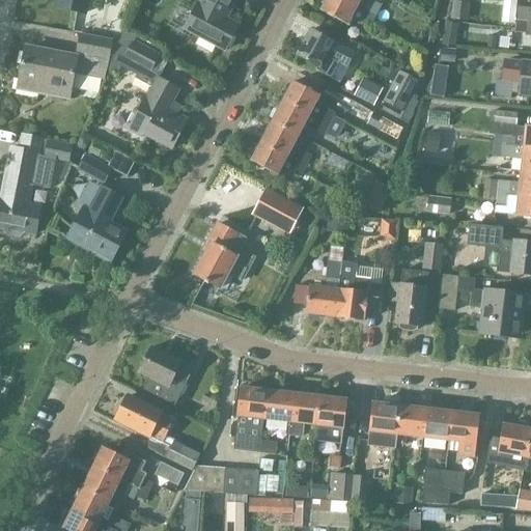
[(57,0),(56,8),(84,14),(86,0),(57,0)]
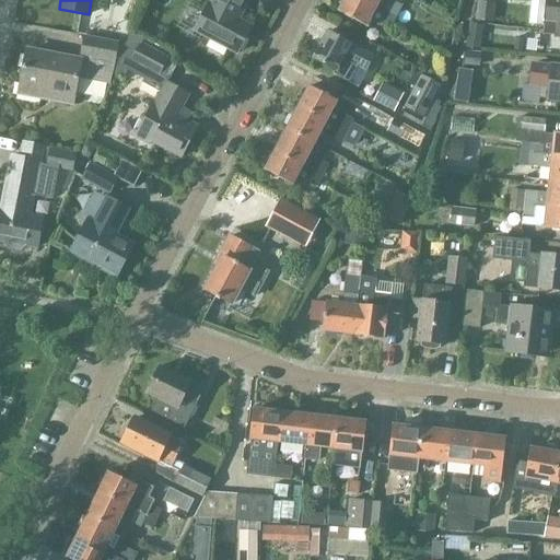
[(236,21),(247,0),(212,0),(210,7),(208,6),(194,32),(235,54),(248,27),(236,21)]
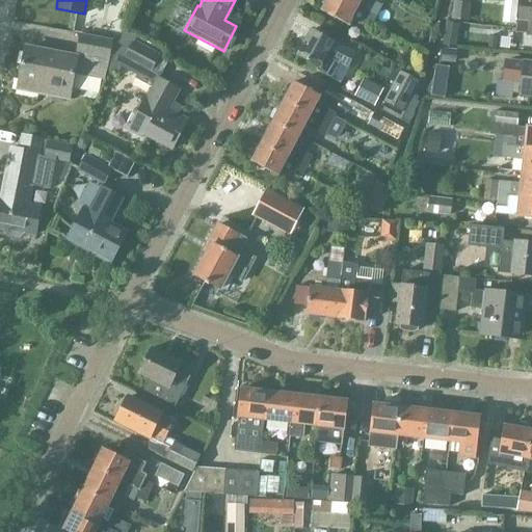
[(376,17),(357,6),(344,0),(325,0),(319,11),(347,26),(351,19),(370,28),(376,17)]
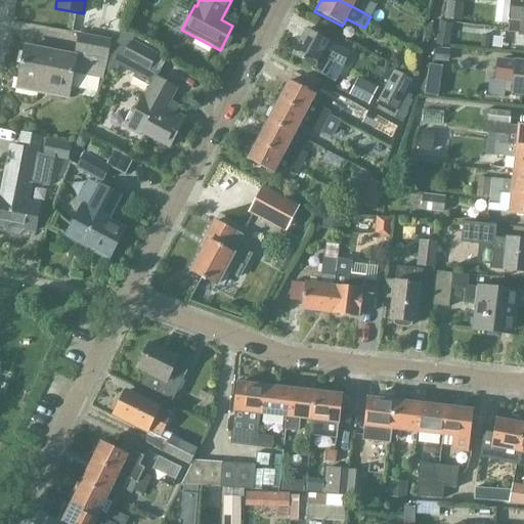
[(363,0),(339,0),(352,6),(370,16),(376,6),(363,0)]
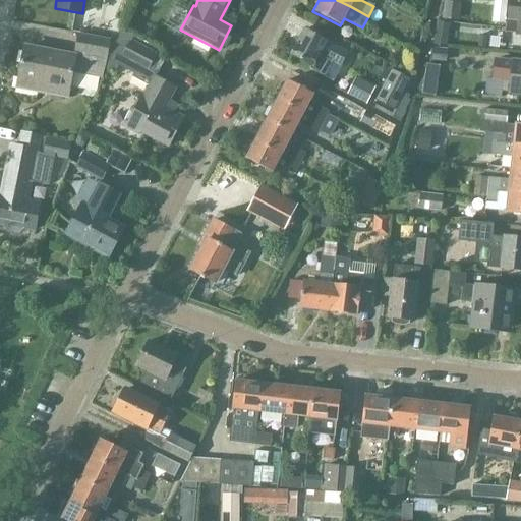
[(460,3),(444,1),(442,19),(458,20),(460,3)]
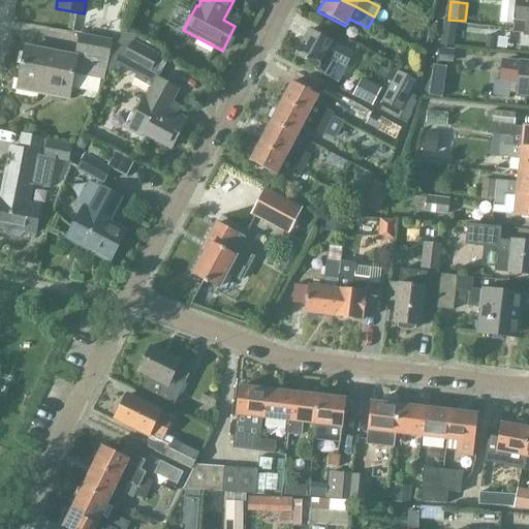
[(528,9),(515,8),(514,21),(525,22),(528,22),(528,9)]
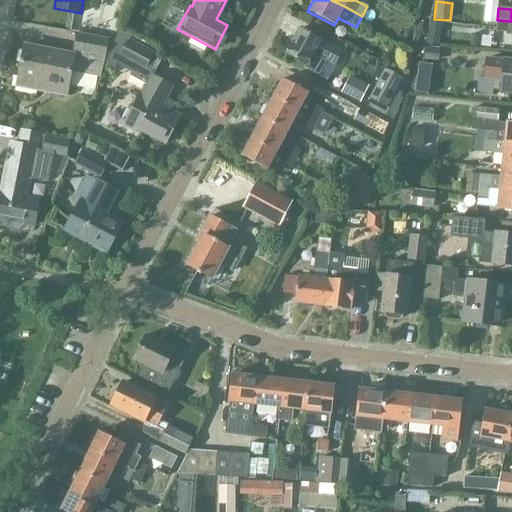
[(506,33),(508,21),(497,20),(495,32),(506,33)]
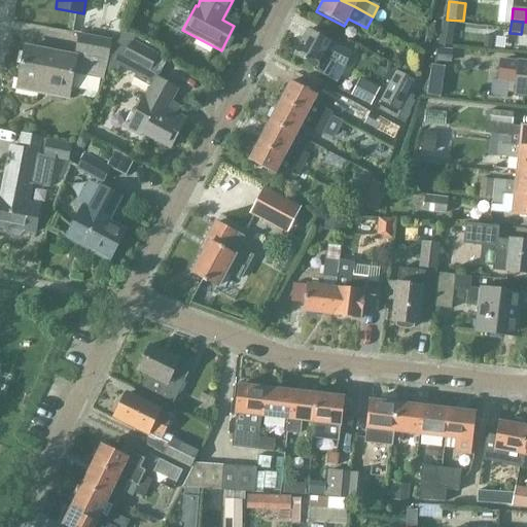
[(345,66),(351,55),(307,31),(293,57),(314,68),(313,70),(327,78),(337,62),(345,66)]
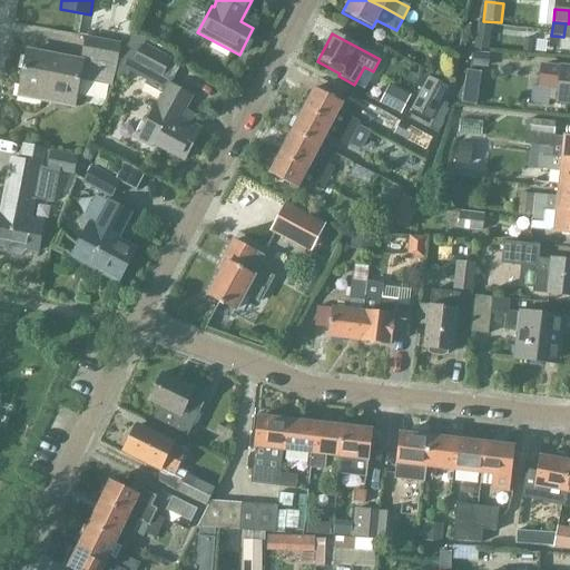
[(170,81),(161,77),(170,58),(144,43),(145,40),(131,35),(115,76),(124,80),(128,71),(165,91),(168,86),(170,81)]
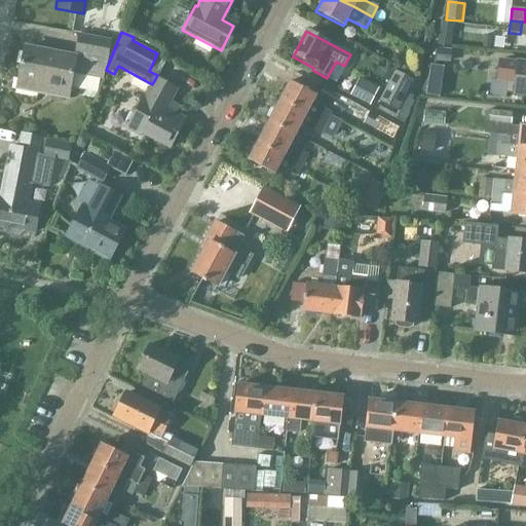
[(116,42),(109,41),(77,35),(73,59),(24,48),(15,88),(67,98),(71,74),(101,80),(116,42)]
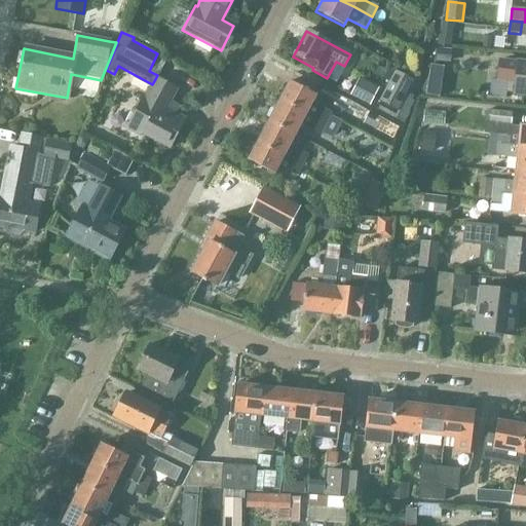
[(482,36),(481,49),(489,49),(490,37),(482,36)]
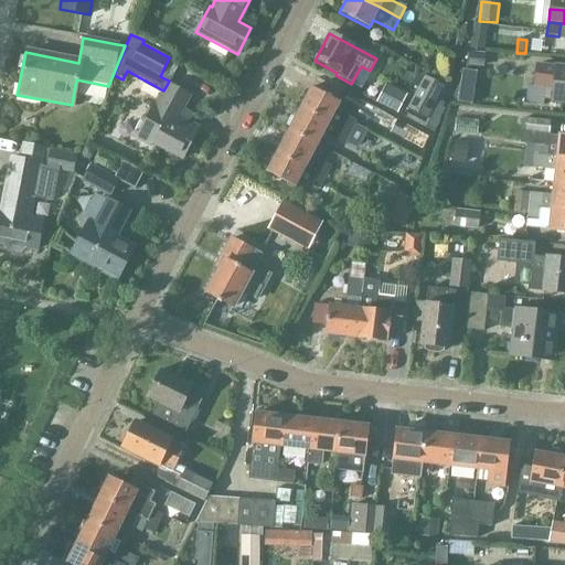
[(484,53),(469,51),(467,66),(482,68),(484,53)]
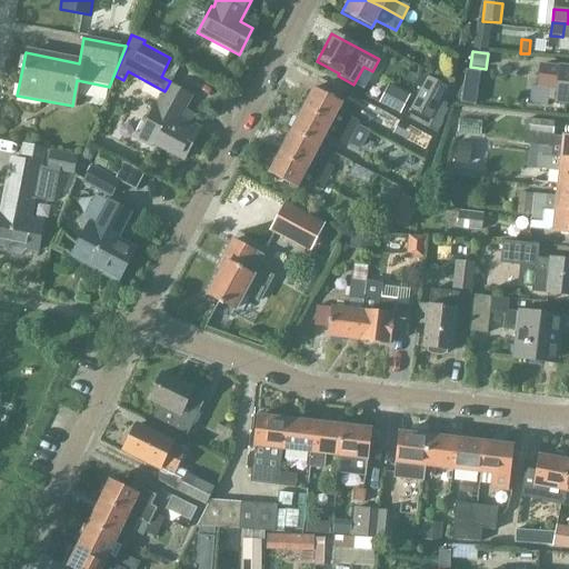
[(538,87),(548,88),(547,101),(555,102),(555,101),(568,102),(568,68),(559,68),(558,70),(539,68),(538,87)]
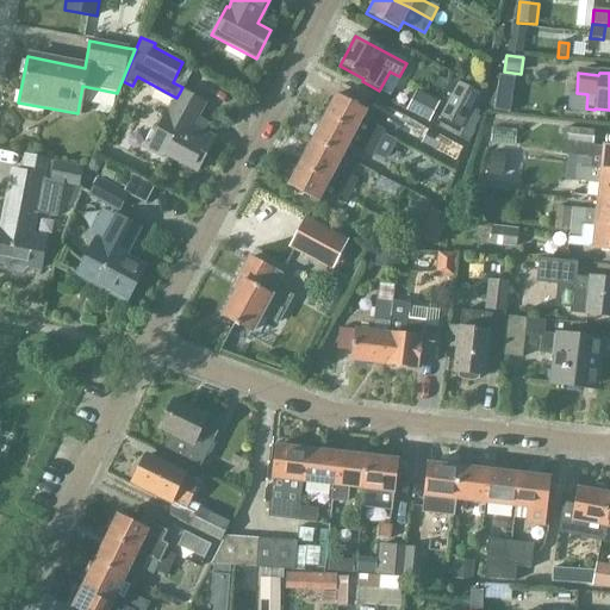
[(441,118),(460,129),(461,129),(479,94),(459,83),(441,118)]
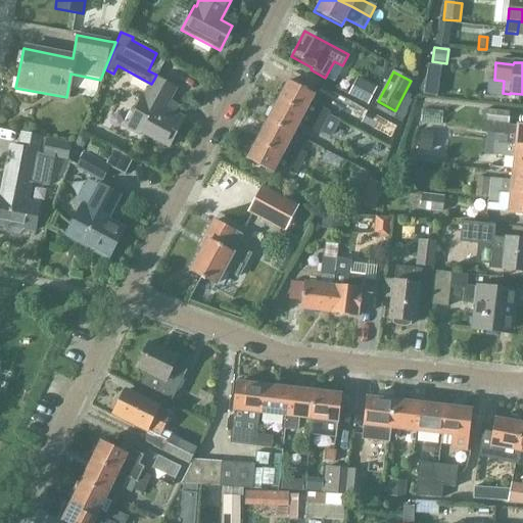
[(376,88),(355,77),(346,94),(367,105),(376,88)]
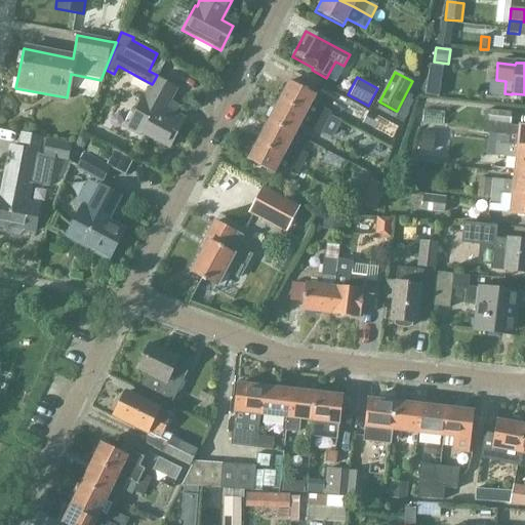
[(177,105),(169,101),(175,89),(155,79),(152,84),(144,98),(142,97),(132,116),(129,114),(122,127),(138,135),(140,132),(169,148),(184,120),(172,115),(177,105)]
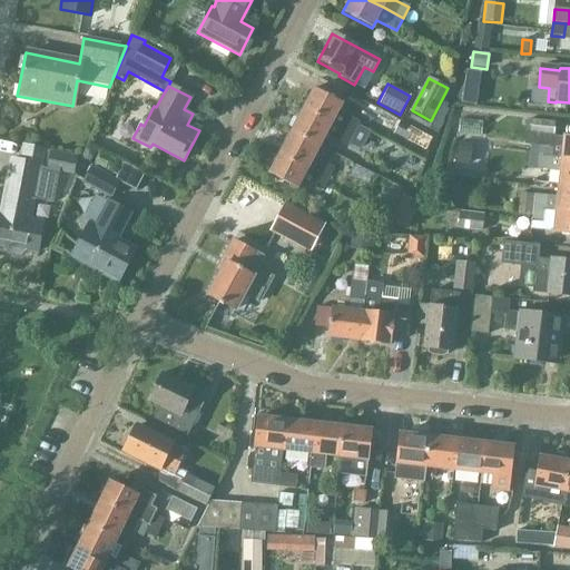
[(313,89),(302,110),(330,126),(361,141),(360,143),(362,144),(370,131),(356,126),(359,121),(347,116),(337,110),(341,105),(313,89)]
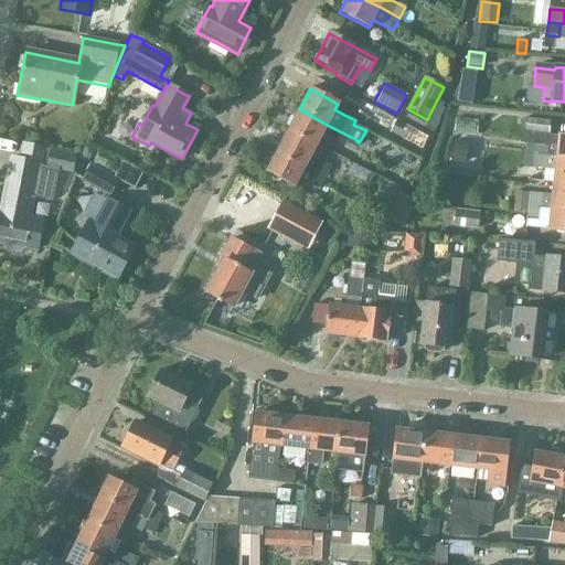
[(358,140),(327,125),(299,109),(288,131),(316,146),(322,135),(352,150),(356,141),(358,140)]
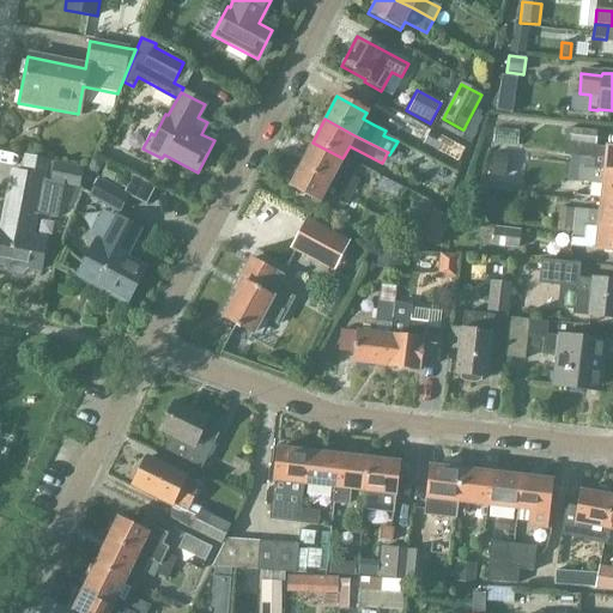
[(457,144),(463,132),(439,121),(434,133),(457,144)]
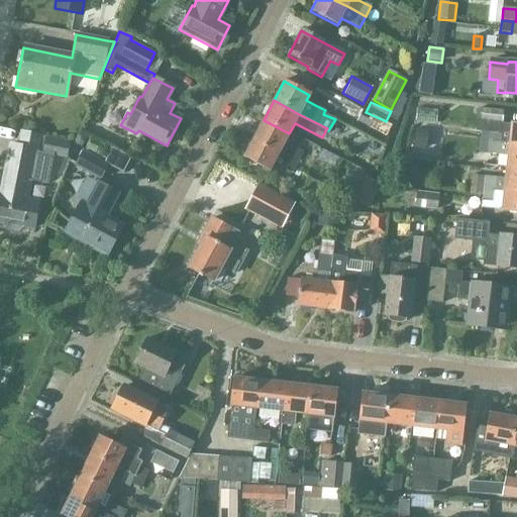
[(436,124),(437,111),(416,108),(415,121),(436,124)]
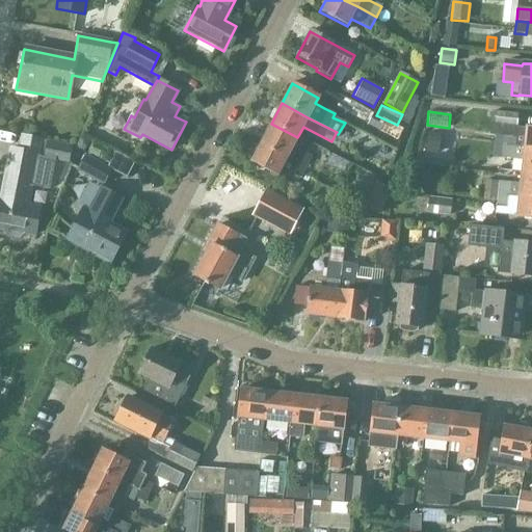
[(502,137),(501,147),(522,149),(522,150),(531,151),(531,128),(524,128),(516,127),(517,121),(515,121),(516,115),(490,112),(488,135),(502,137)]
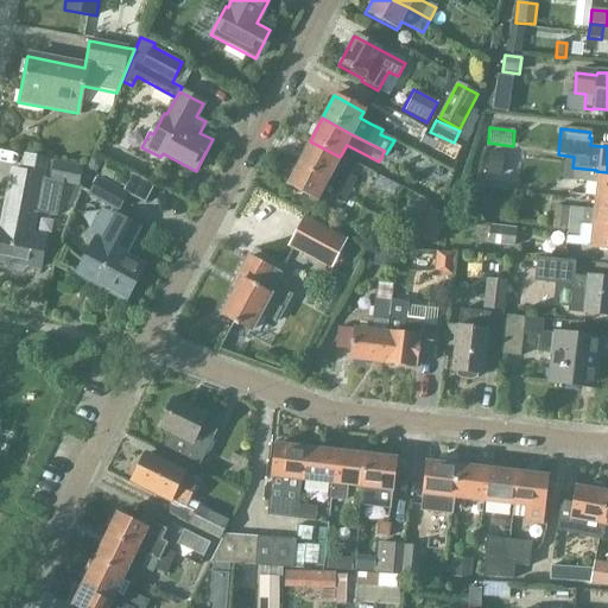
[(334,168),(340,157),(310,141),(298,164),(349,191),(355,178),(334,168)]
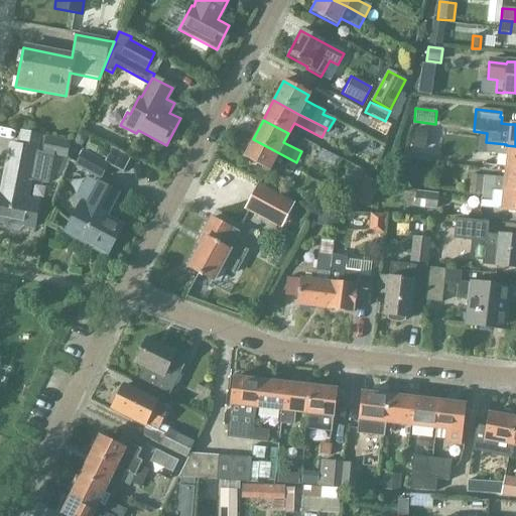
[(427,129),(414,128),(412,148),(425,149),(427,129)]
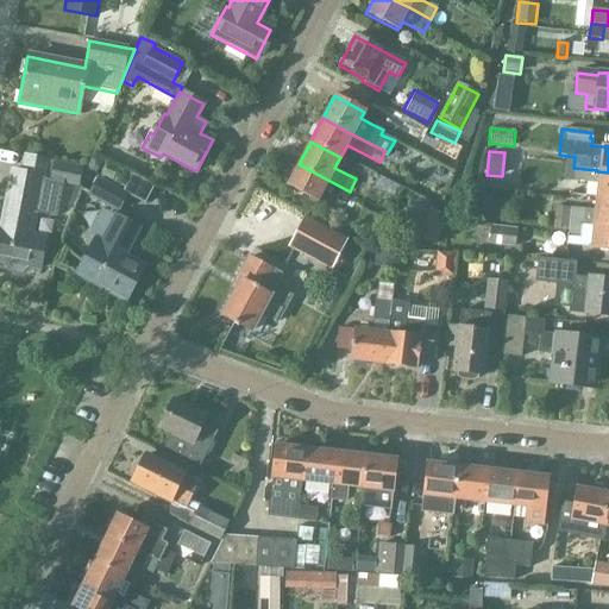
[(79,187),(82,167),(25,156),(22,173),(11,170),(0,226),(0,262),(11,264),(10,268),(13,271),(23,274),(27,271),(29,268),(41,270),(48,237),(33,234),(37,214),(56,218),(63,184),(79,187)]
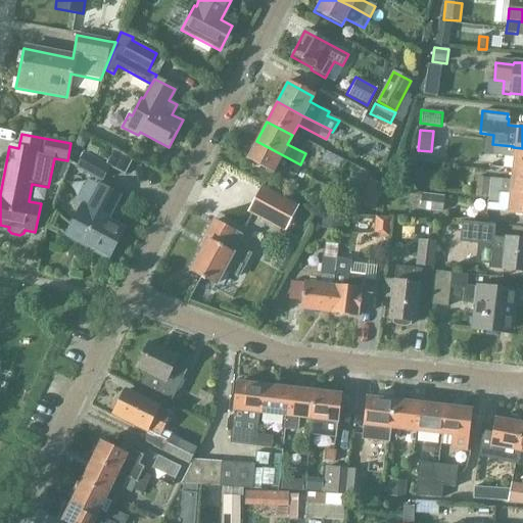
[(369,160),(328,140),(326,145),(314,139),(305,155),(331,169),(337,156),(364,169),(369,160)]
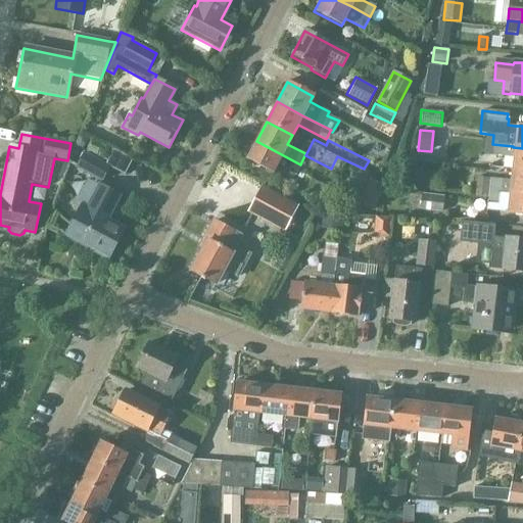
[(300,164),(256,141),(246,160),(272,174),(275,168),(284,173),(285,171),(294,176),(300,164)]
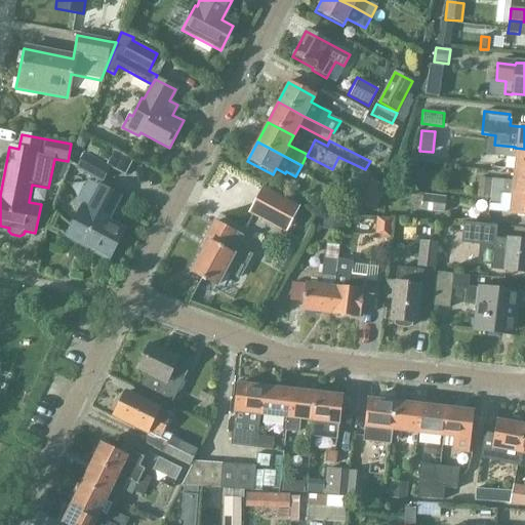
[(524,171),(524,149),(515,148),(515,147),(494,145),(493,156),(514,158),(513,170),(524,171)]
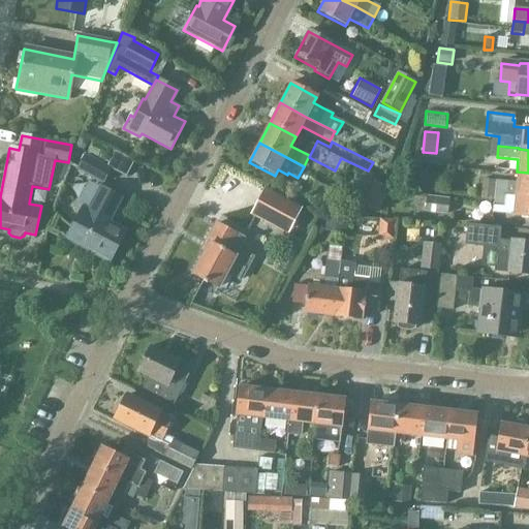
[(111,150),(104,161),(109,163),(106,166),(110,168),(125,176),(132,161),(111,150)]
